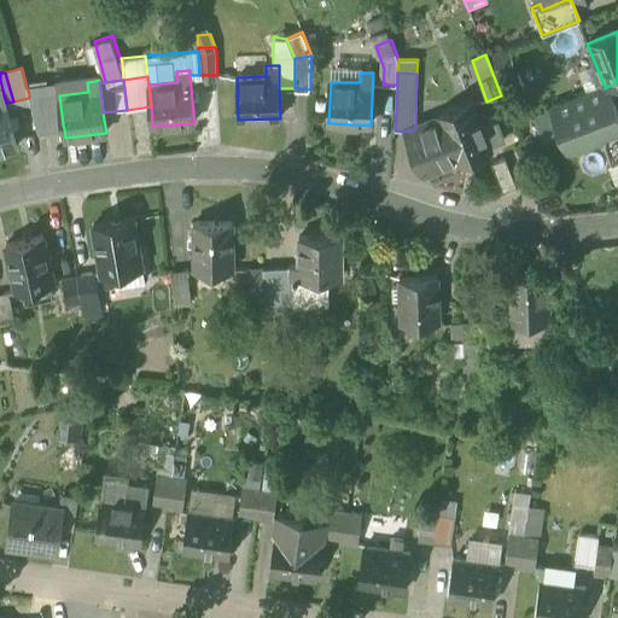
[(88,92),(87,82),(57,86),(59,95),(88,92)]
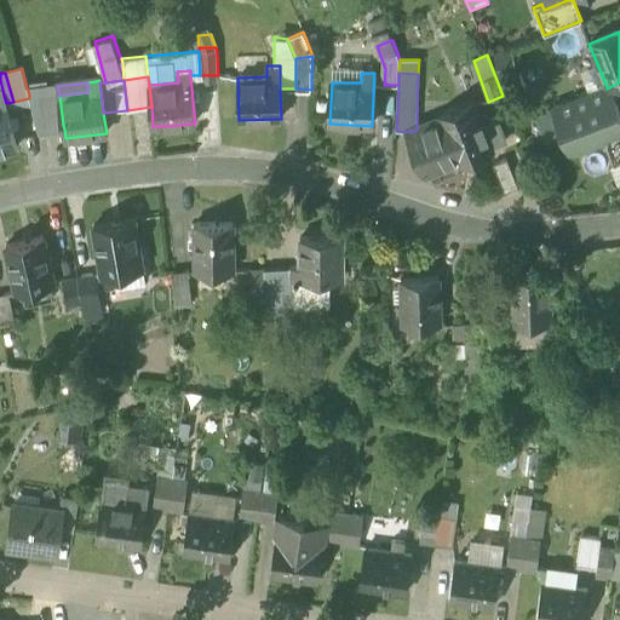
[(583,105),(590,121),(619,110),(609,87),(607,89),(607,87),(592,93),(595,101),(583,105)]
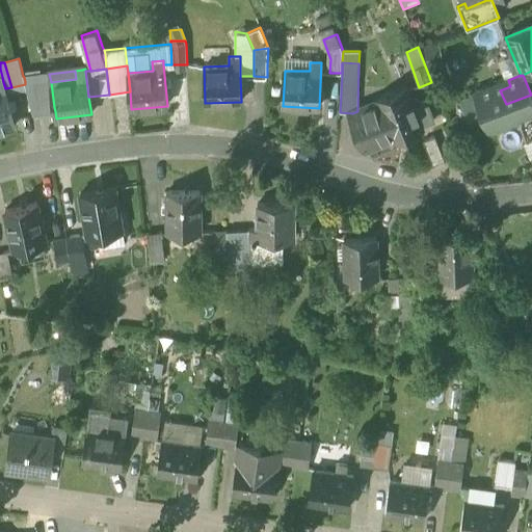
[(475,94),(476,97),(482,113),(506,104),(500,90),(510,86),(508,80),(475,94)]
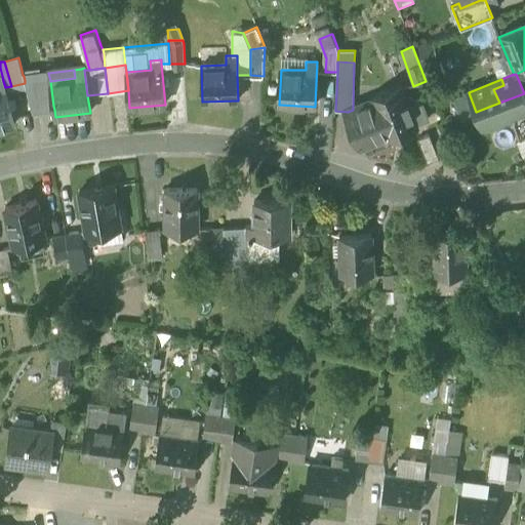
[(0,128),(14,125),(5,87),(3,81),(0,82),(0,128)]
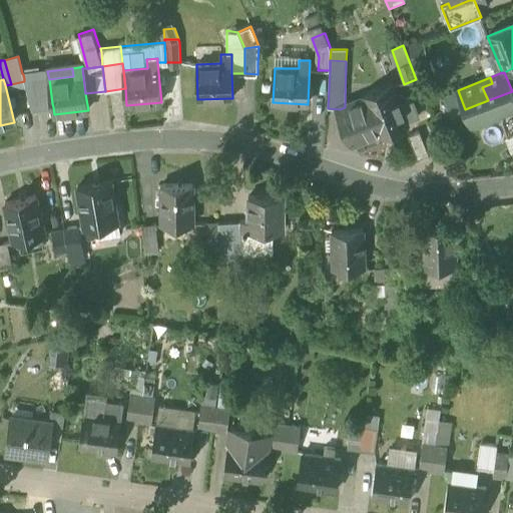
[(49,79),(25,84),(31,106),(52,103),(49,79)]
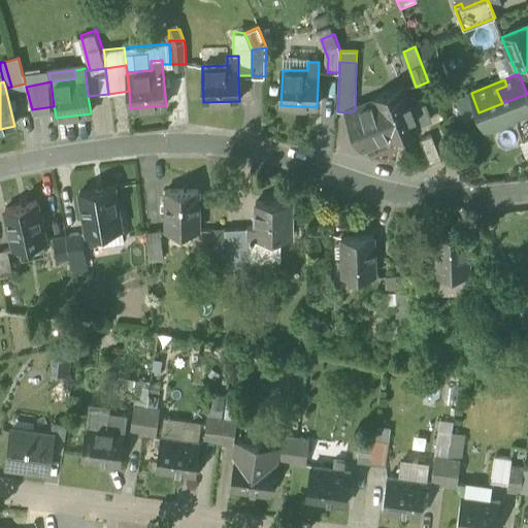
[(373,101),(374,102),(389,138),(389,139),(421,127),(405,88),(373,101)]
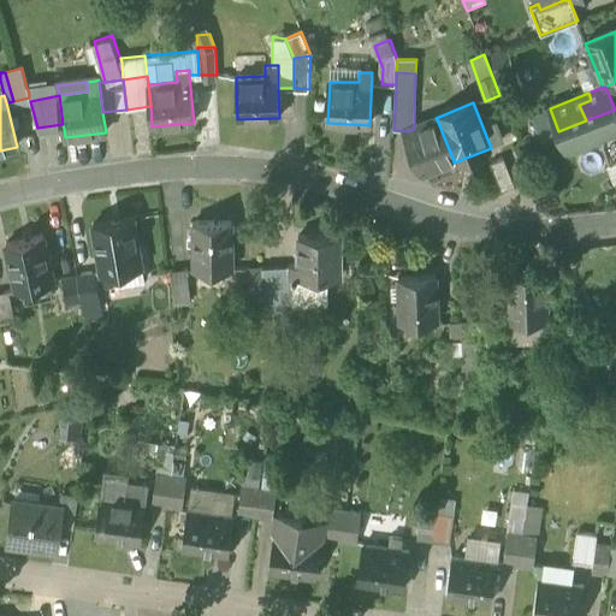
[(615,112),(615,110),(586,120),(558,131),(563,146),(575,150),(603,141),(603,140),(615,134),(615,112)]
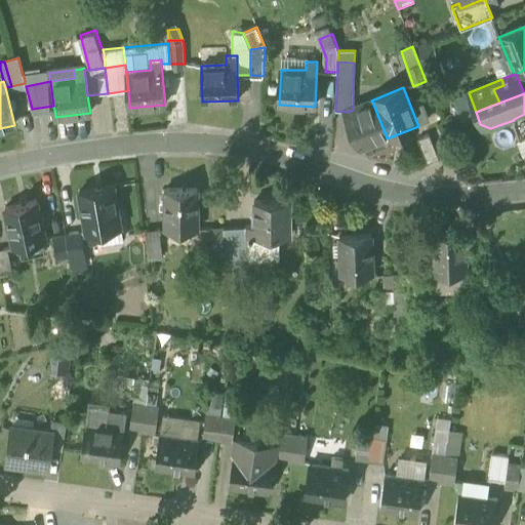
[(460,118),(476,112),(470,95),(454,102),(460,118)]
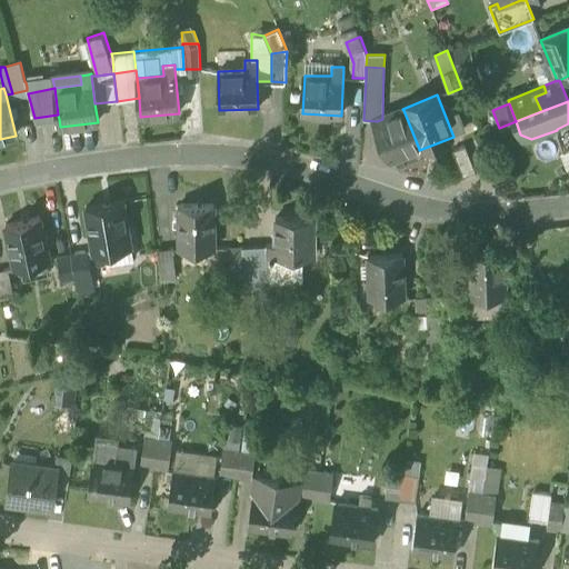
[(392,159),(419,149),(403,110),(382,119),(377,121),(392,159)]
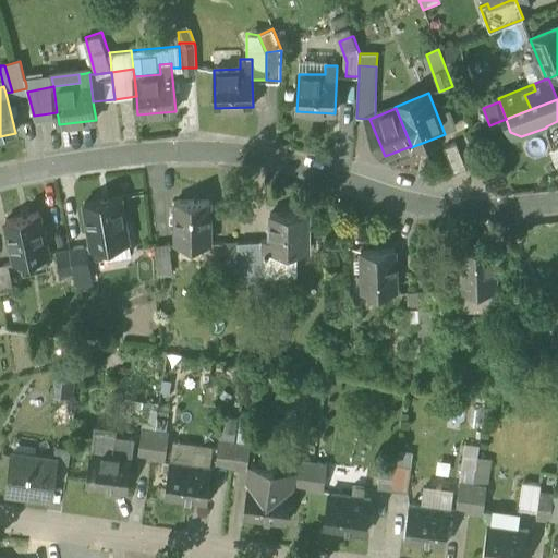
[(554,146),(557,144),(557,121),(546,126),(546,128),(554,146)]
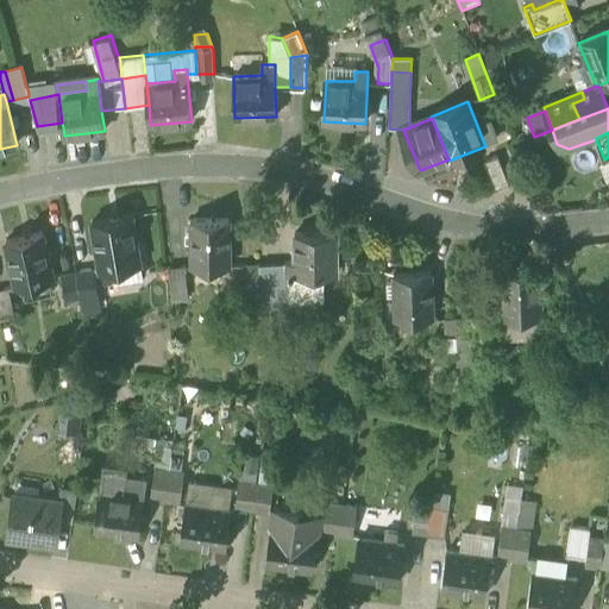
[(484,162),(497,193),(510,188),(497,157),(484,162)]
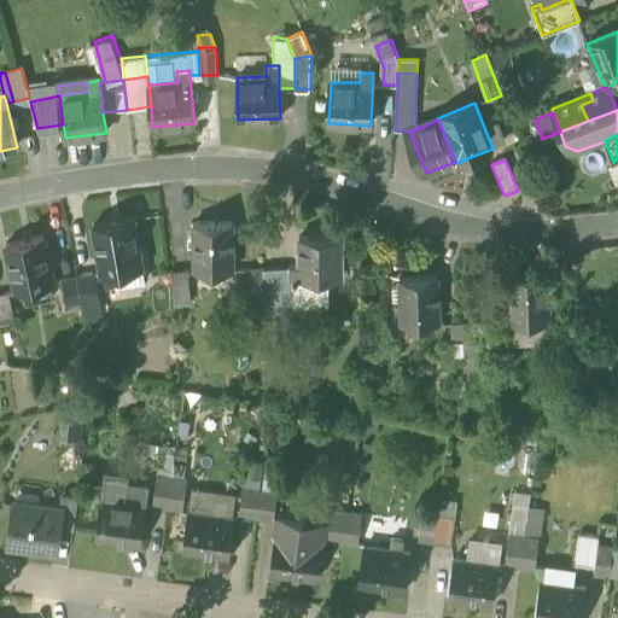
[(94,227),(101,274),(143,268),(134,221),(94,227)]
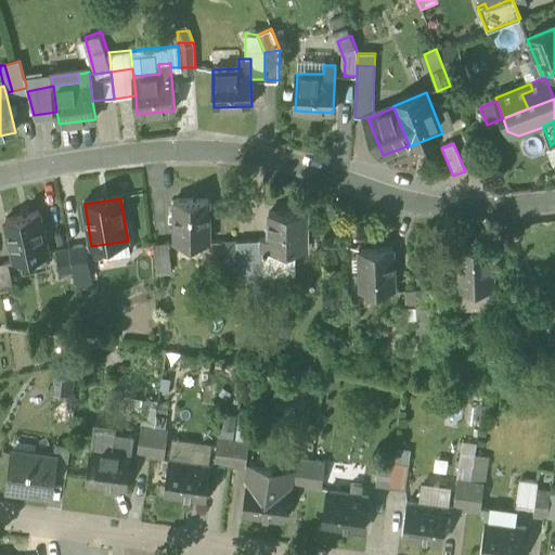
[(176,244),(210,244),(209,201),(175,201),(176,244)]
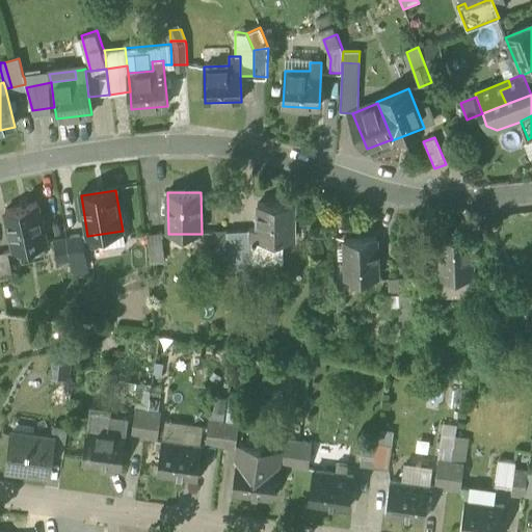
[(5,211),(15,251),(20,249),(43,244),(47,244),(37,204),(5,211)]
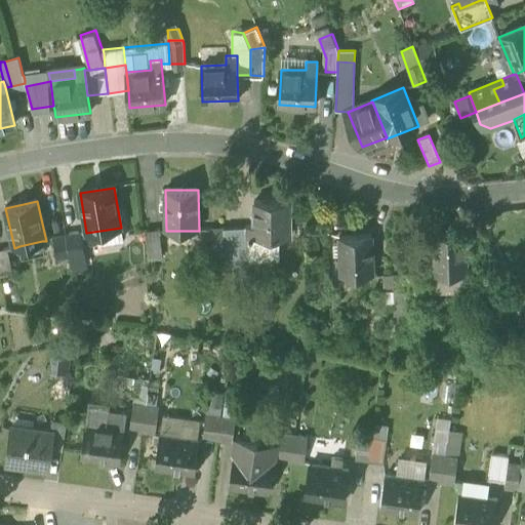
[(247,237),(290,238),(290,202),(254,202),(254,227),(247,226),(247,237)]
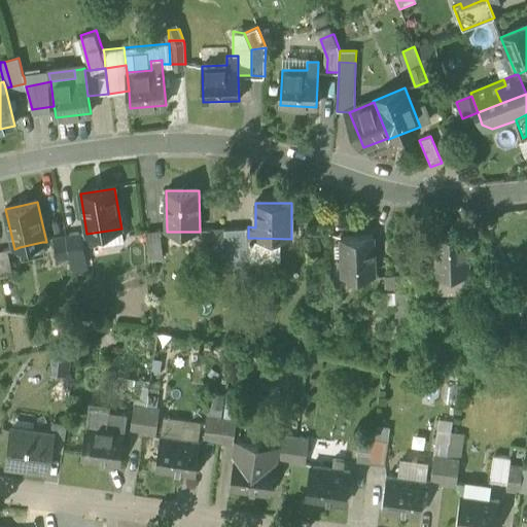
[(248,226),(224,229),(226,252),(226,265),(248,265),(248,238),(248,226)]
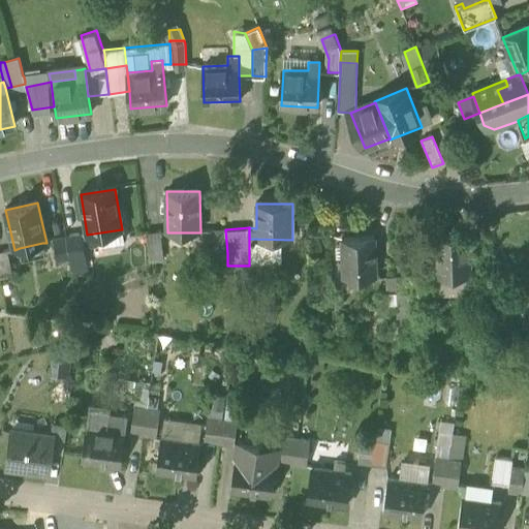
[(213,254),(227,253),(225,229),(211,230),(213,254)]
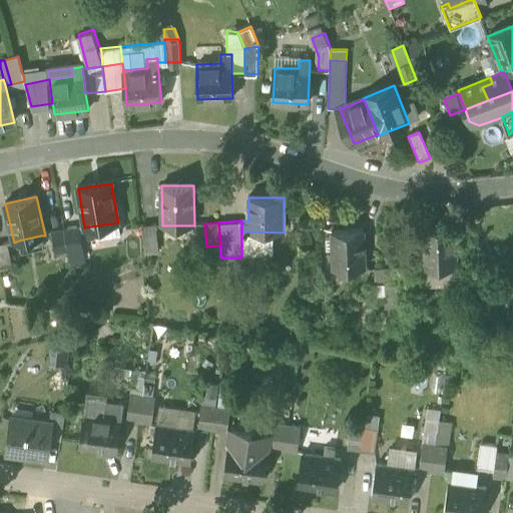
[(423,228),(424,269),(456,267),(455,226),(423,228)]
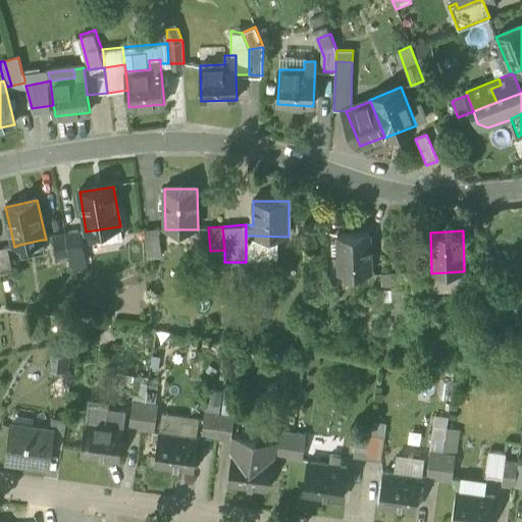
[(145,233),(148,264),(161,263),(158,232),(145,233)]
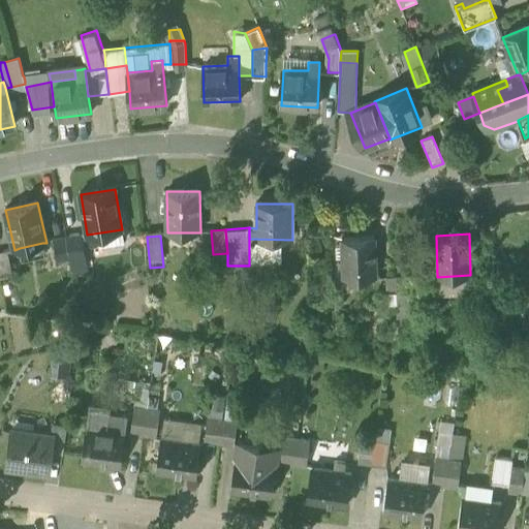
[(342,239),(344,278),(376,277),(374,237),(342,239)]
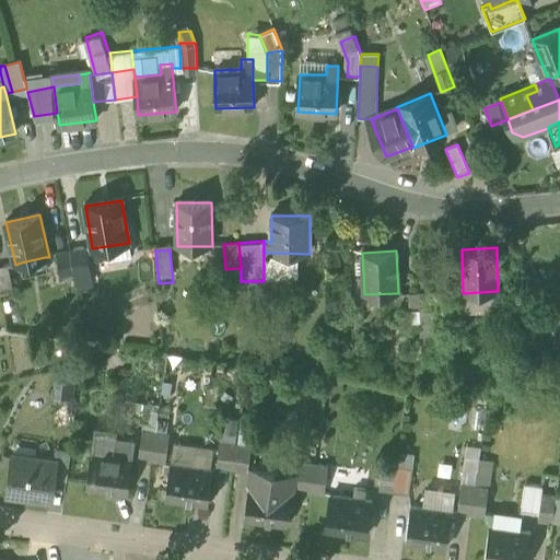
[(88,253),(71,256),(76,280),(78,289),(94,287),(88,253)]
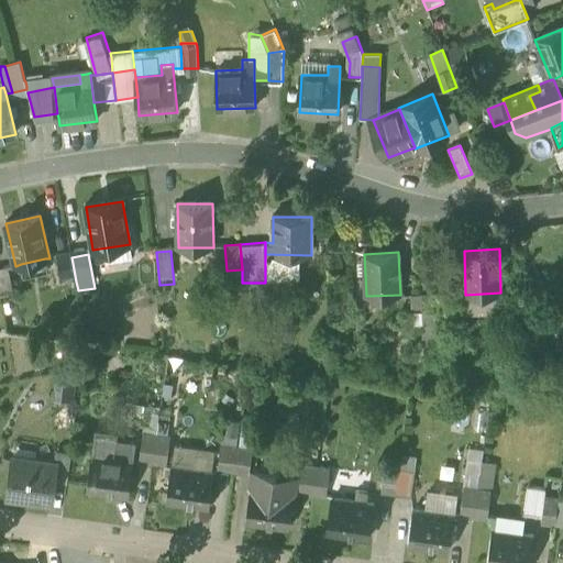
[(61,285),(76,282),(72,257),(56,260),(61,285)]
